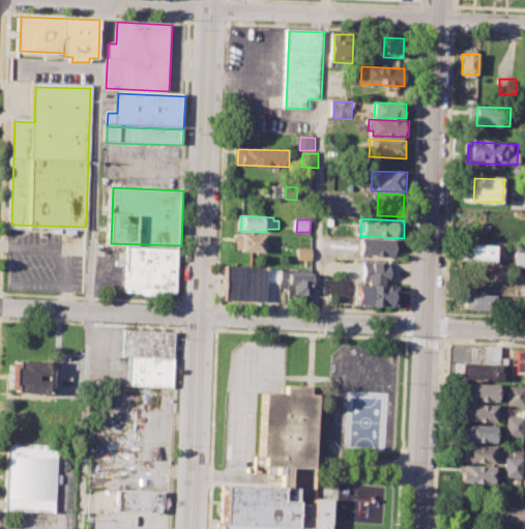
[(239,235),(269,236),(269,253),(239,252),(239,235)]
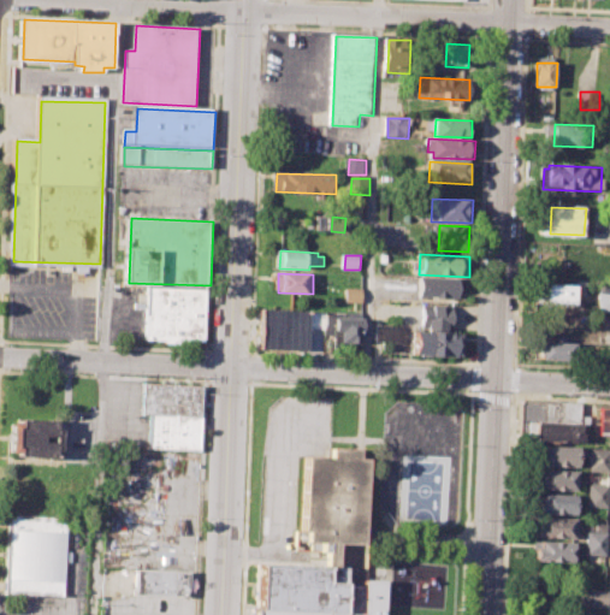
[(422,279),(462,281),(462,300),(421,297),(422,279)]
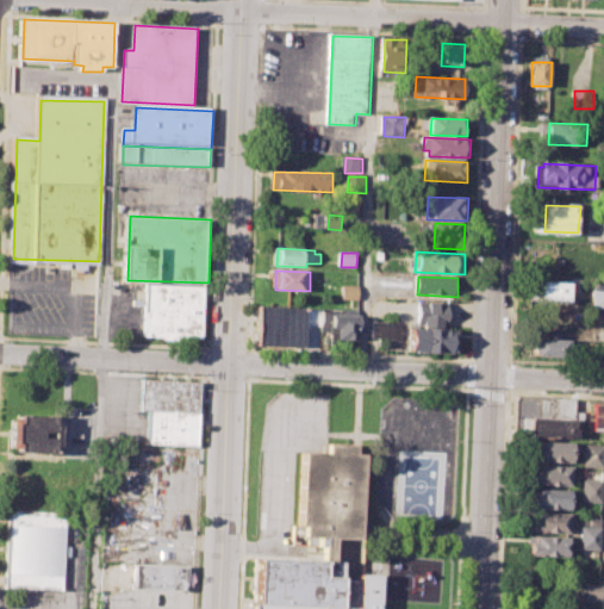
[(542,283),(573,284),(572,300),(541,299),(542,283)]
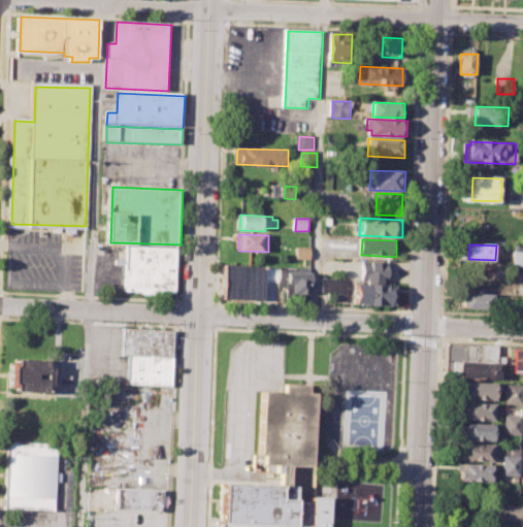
[(299,246),(313,246),(313,260),(299,260),(299,246)]
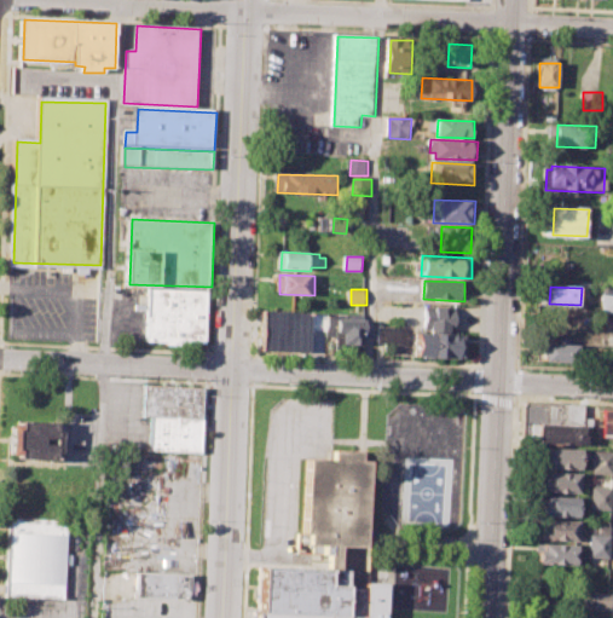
[(151,290),(212,293),(209,345),(149,342),(151,290)]
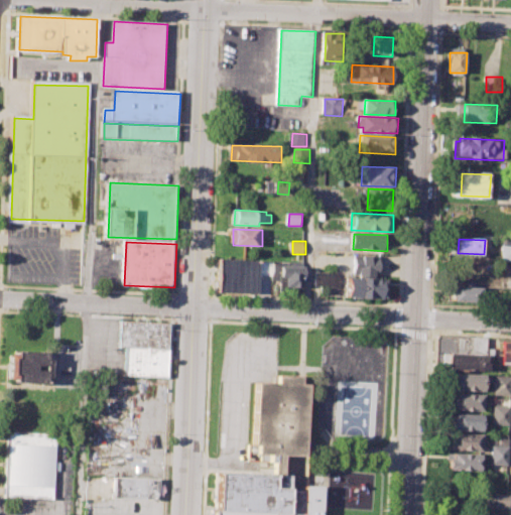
[(356,256),(381,257),(380,275),(355,274),(356,256)]
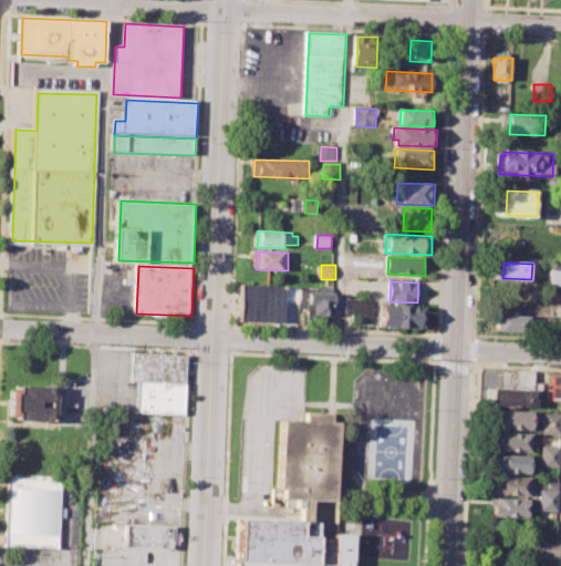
[(302,299),(302,287),(243,286),(242,321),(286,322),(287,304),(301,305),(302,299)]
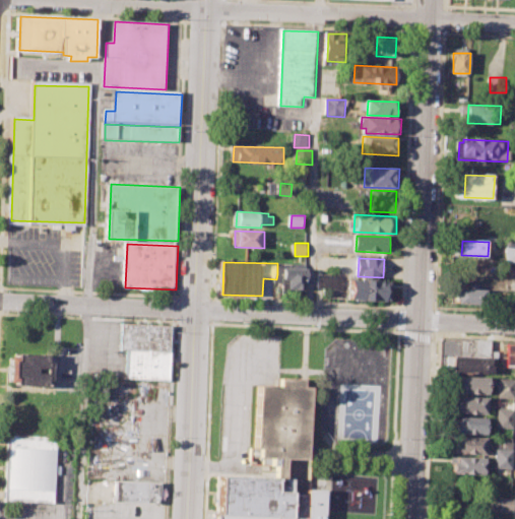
[(284,268),(307,269),(306,296),(284,295),(284,284),(276,284),(276,279),(277,274),(284,274),(284,268)]
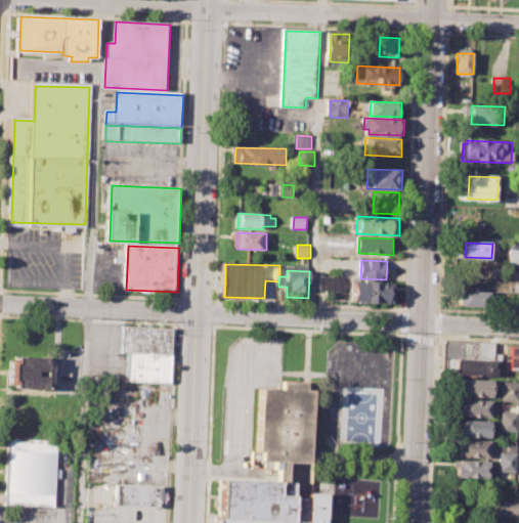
[(321,275),(346,276),(346,291),(321,290),(321,275)]
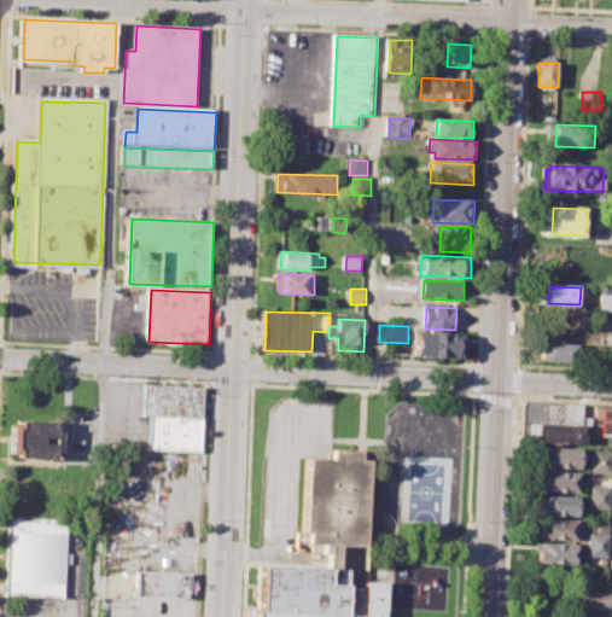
[(419,333),(465,335),(465,358),(418,356),(419,333)]
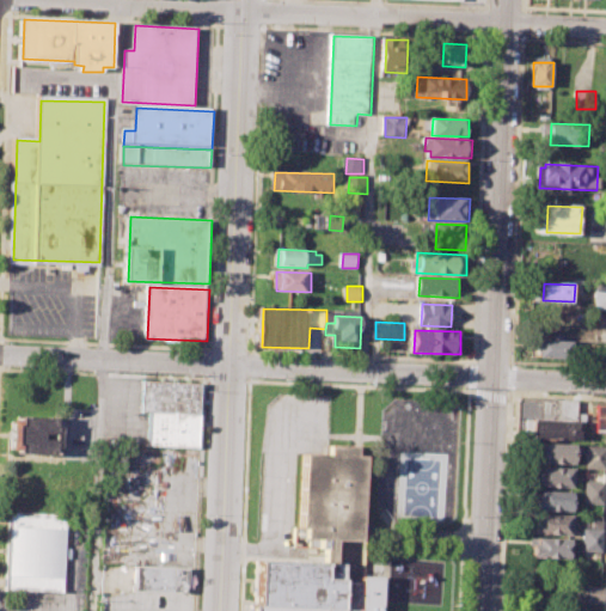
[(540,340),(575,341),(574,359),(540,356),(540,340)]
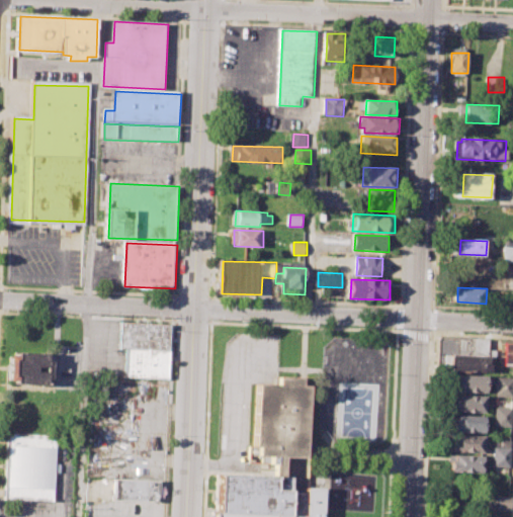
[(124,322),(173,325),(172,351),(130,348),(122,348),(124,322)]
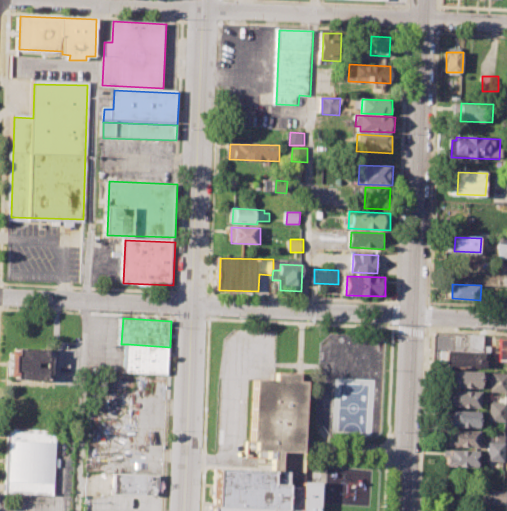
[(433,336),(438,332),(487,334),(487,345),(495,345),(495,355),(489,354),(488,369),(432,367),(433,336)]
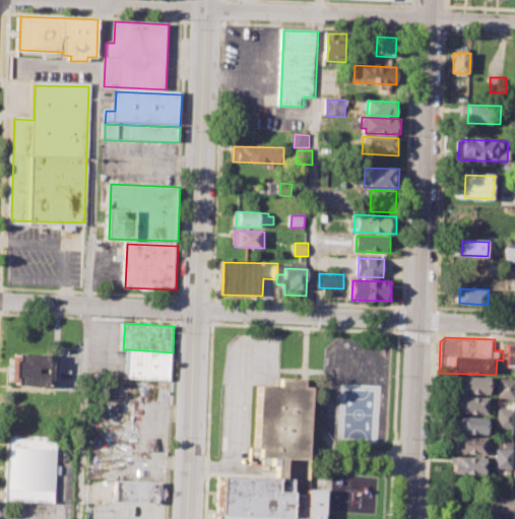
[(129,379),(130,349),(173,352),(172,381),(129,379)]
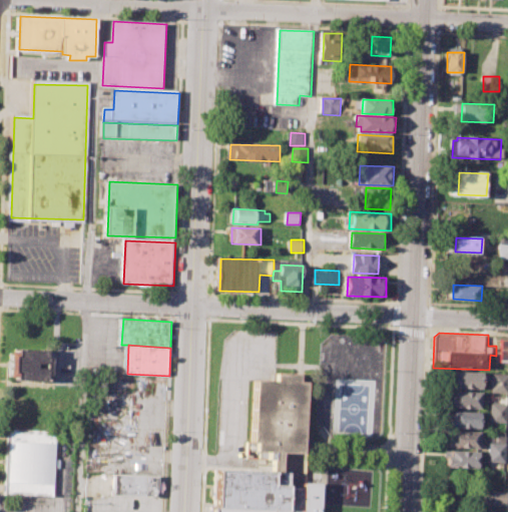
[(11,351),(10,381),(46,383),(47,353),(11,351)]
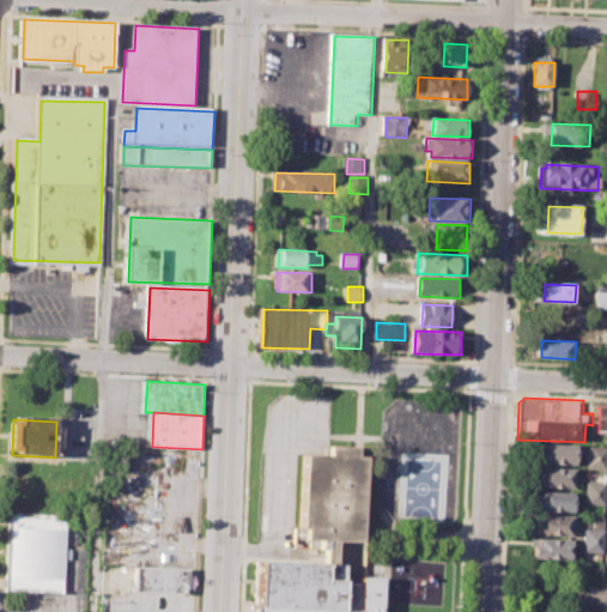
[(580,444),(578,467),(544,465),(540,462),(541,452),(545,449),(545,442),(580,444)]
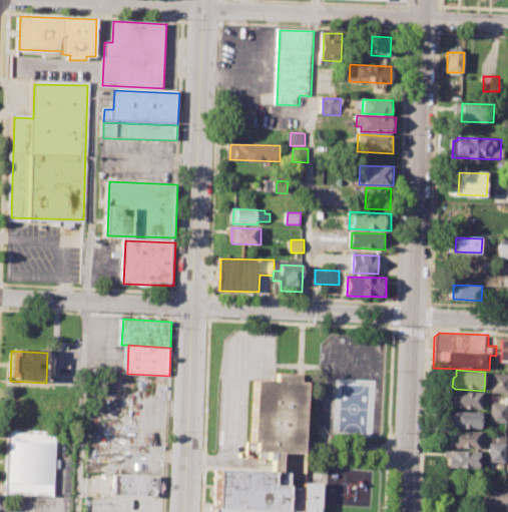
[(257,381),(278,382),(279,374),(302,374),(301,382),(310,382),(307,454),(285,453),(284,472),(291,472),(290,488),(307,488),(307,483),(323,484),(322,503),(321,511),(212,511),(212,507),(217,507),(218,470),(275,472),(275,459),(249,458),(249,442),(255,442),(257,381)]
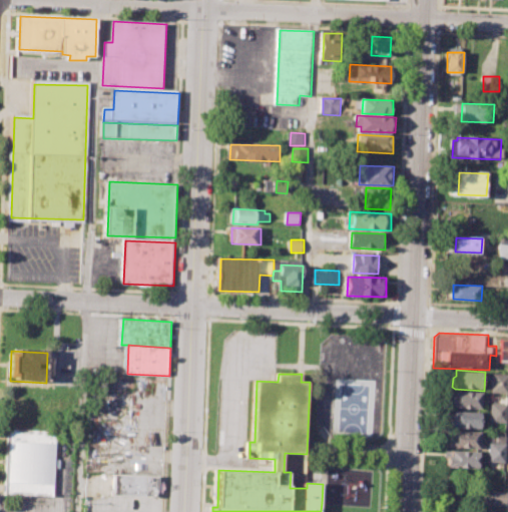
[(494,375),(507,375),(507,394),(494,394),(494,375)]
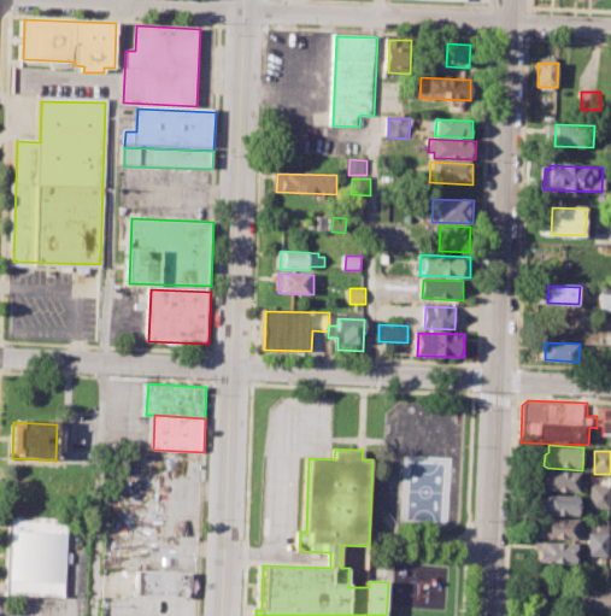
[(544,471),(544,492),(581,493),(582,473),(544,471)]
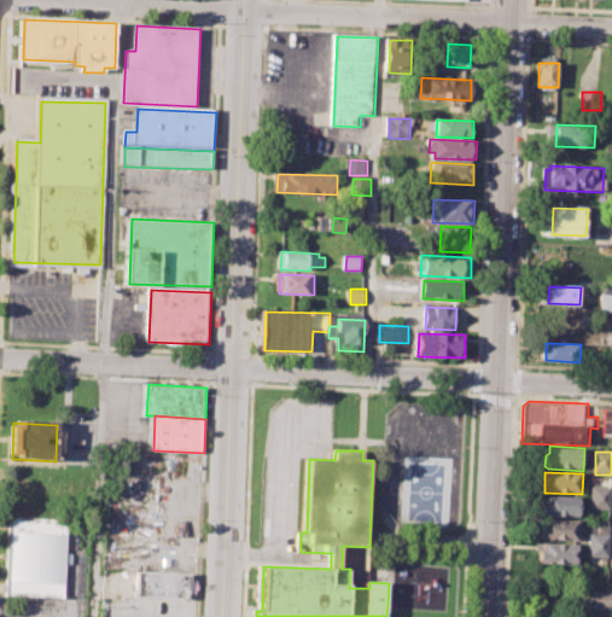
[(594,488),(611,488),(611,511),(593,510),(594,488)]
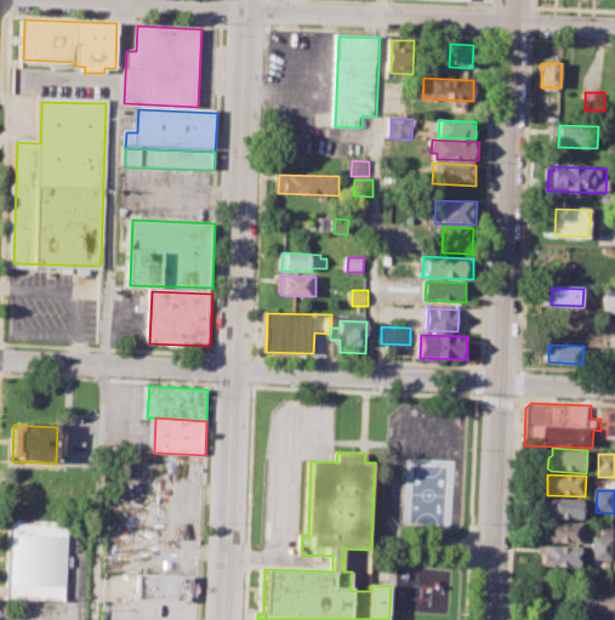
[(546,506),(550,504),(550,498),(585,499),(585,522),(550,521),(546,517),(546,506)]
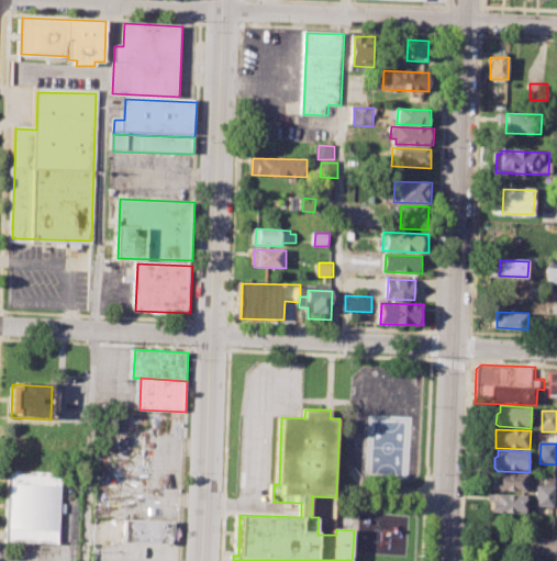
[(11,472),(8,541),(59,543),(63,474),(11,472)]
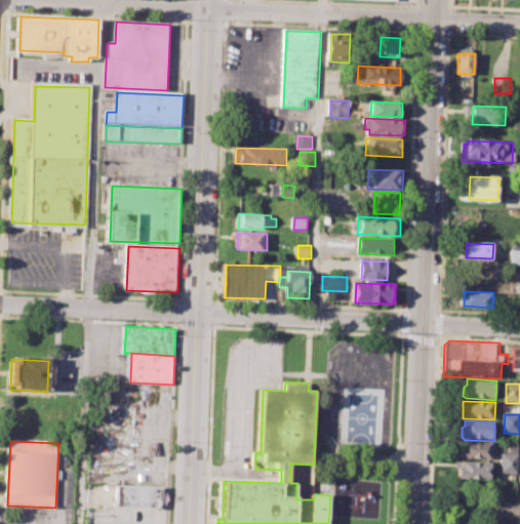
[(464,441),(464,446),(462,446),(462,456),(463,456),(463,458),(492,459),(492,442),(464,441)]
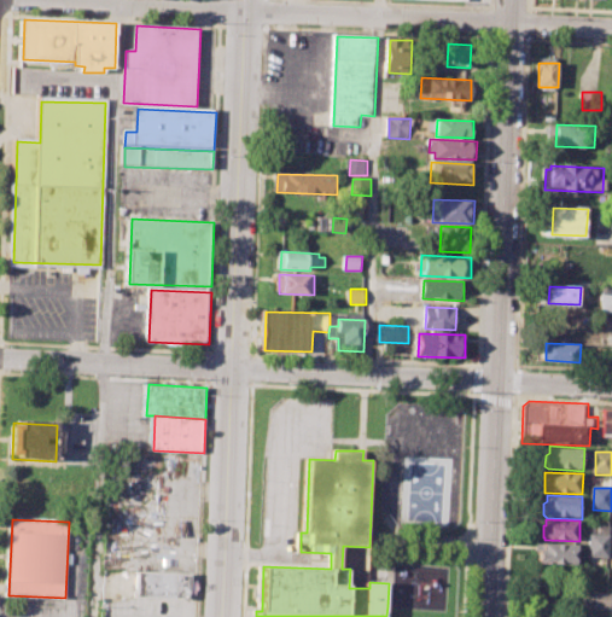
[(592,534),(611,534),(611,558),(590,557),(592,534)]
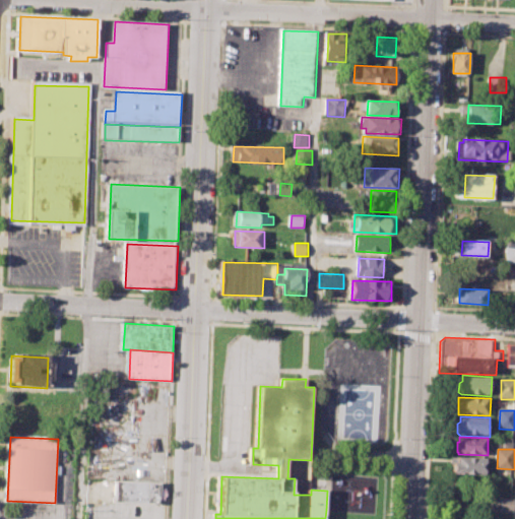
[(459,457),(488,458),(488,475),(458,475),(455,472),(456,463),(459,462),(459,457)]
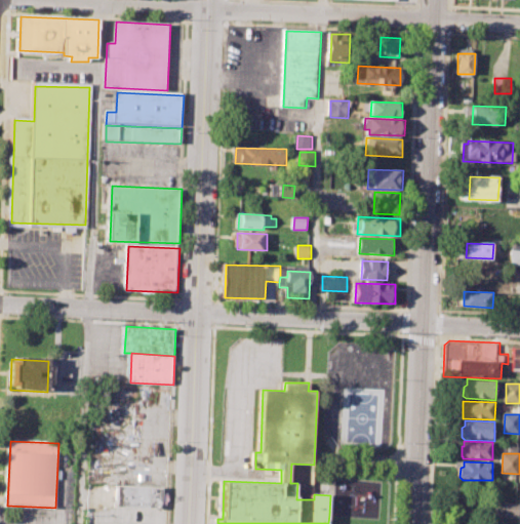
[(119,486),(166,487),(164,508),(118,506),(119,486)]
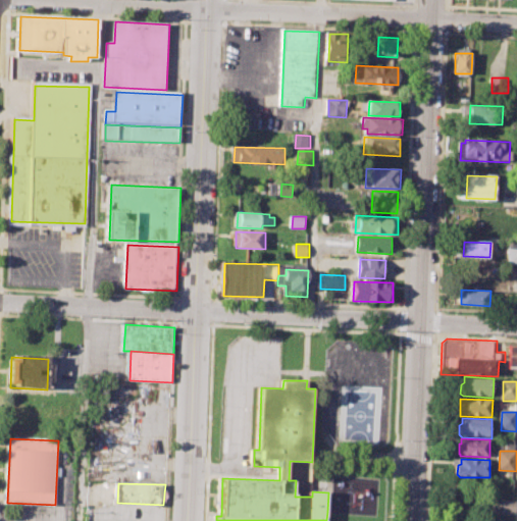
[(506,501),(516,501),(516,516),(505,515),(506,501)]
